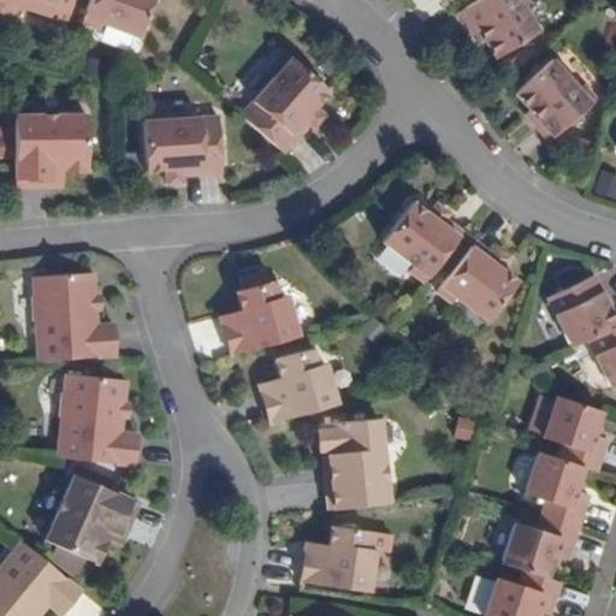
[(19,5),(69,19),(73,0),(0,0),(0,10),(11,15),(17,11),(19,5)]
